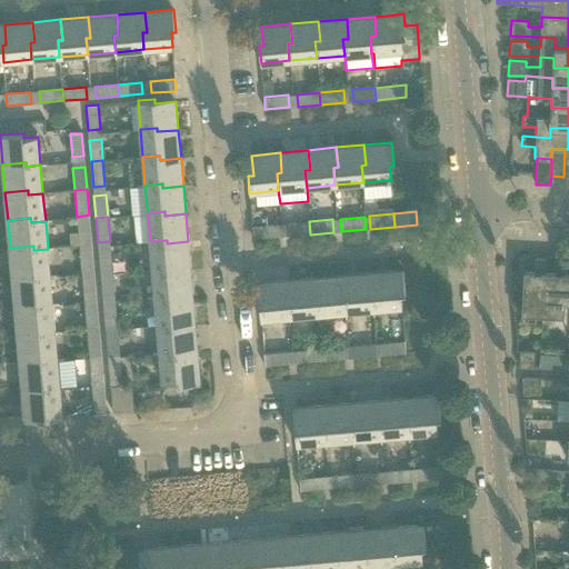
[(310,235),(309,221),(286,223),(287,236),(310,235)]
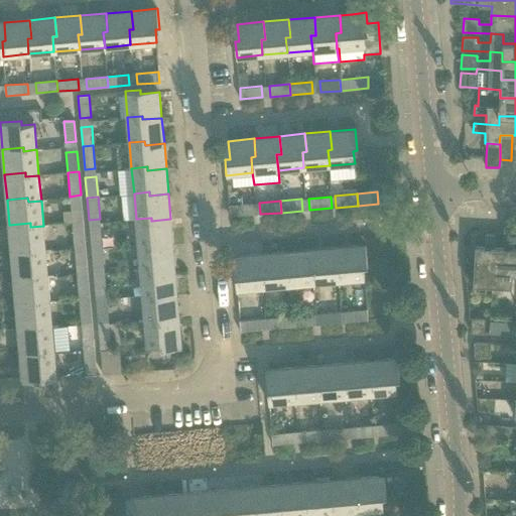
[(81,203),(70,204),(72,224),(83,223),(81,203)]
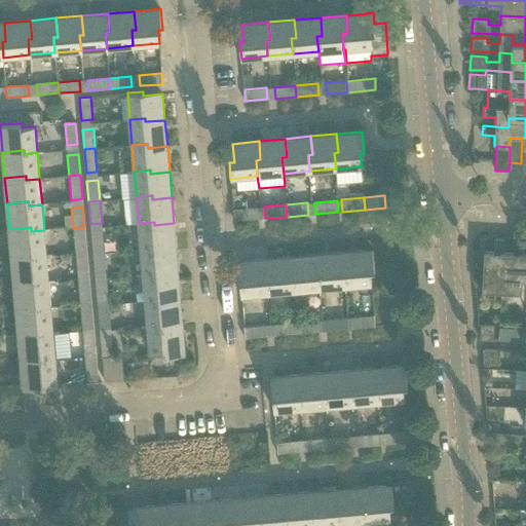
[(233,210),(234,221),(257,219),(256,208),(233,210)]
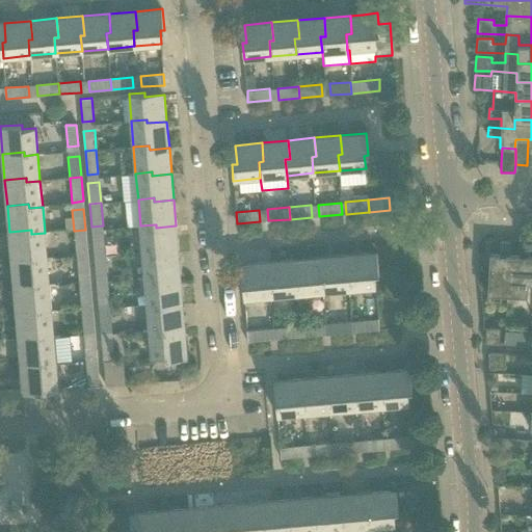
[(140,225),(142,251),(158,250),(158,254),(178,253),(176,225),(156,228),(156,224),(140,225)]
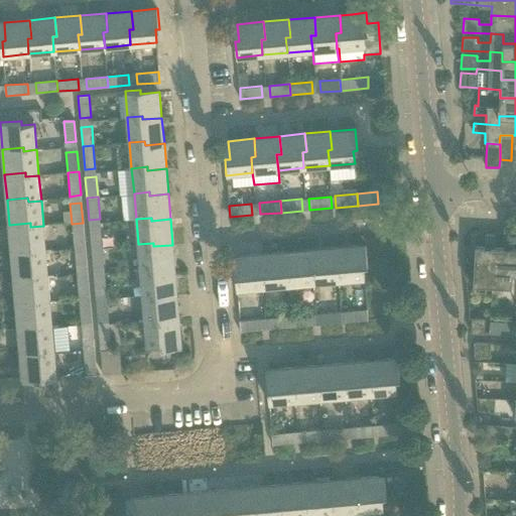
[(512,275),(515,275),(515,249),(512,249),(512,237),(515,236),(515,221),(504,221),(503,248),(502,261),(493,261),(492,287),(512,288),(512,275)]
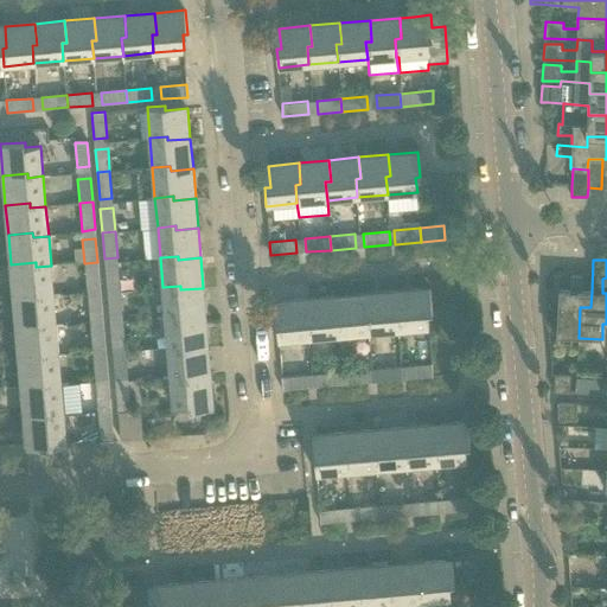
[(11,264),(13,294),(38,292),(38,296),(53,295),(51,266),(36,267),(36,262),(11,264)]
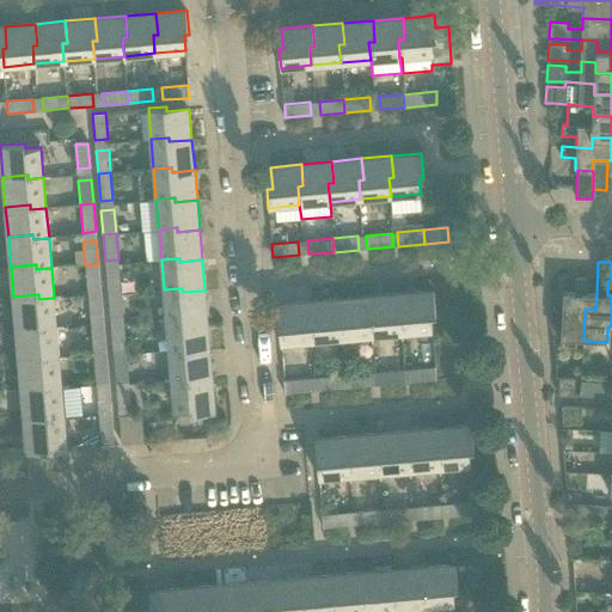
[(98,264),(85,265),(87,293),(101,292),(98,264)]
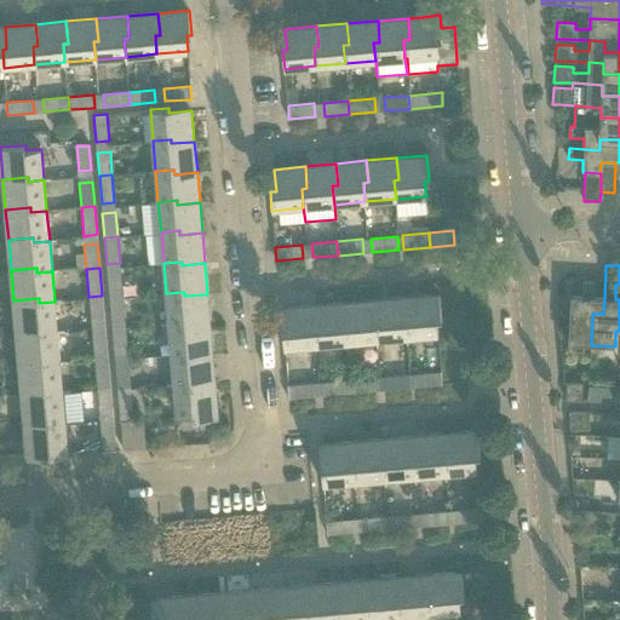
[(120,273),(108,274),(109,298),(122,297),(120,273)]
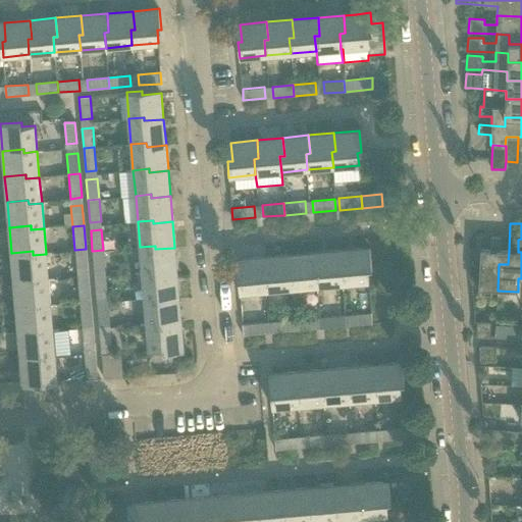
[(478,290),(498,291),(499,264),(508,264),(509,251),(500,251),(501,238),(490,237),(490,250),(480,250),(478,290)]
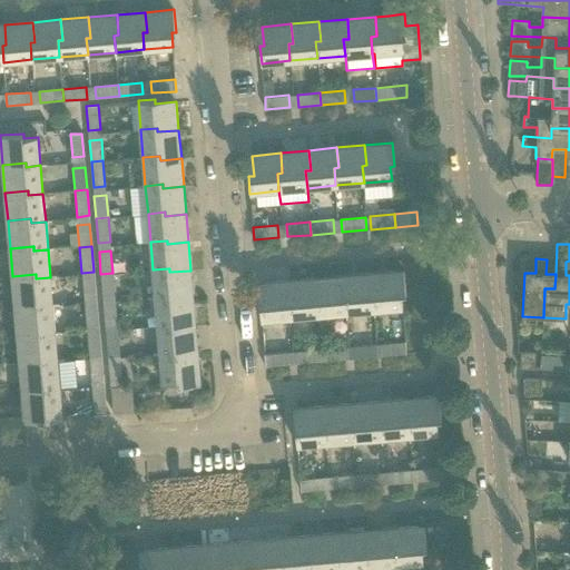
[(153,269),(155,297),(172,296),(172,300),(193,298),(190,271),(169,272),(169,268),(153,269)]
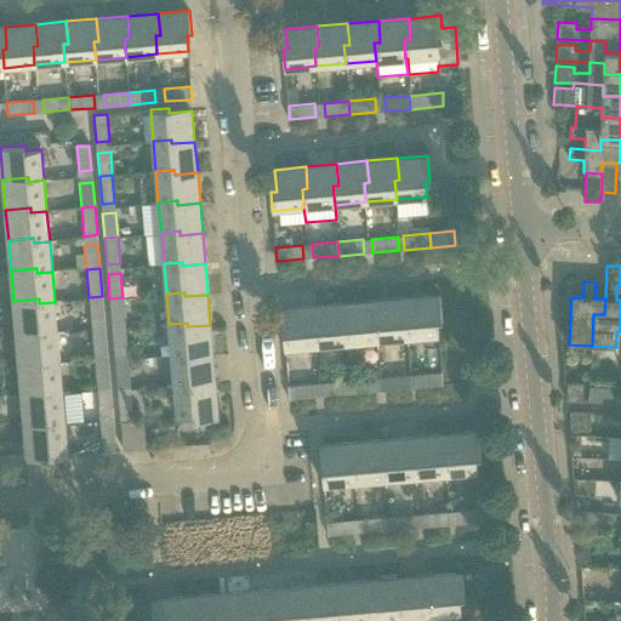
[(439,295),(408,297),(410,319),(406,320),(409,339),(440,336),(438,320),(442,320),(439,295)]
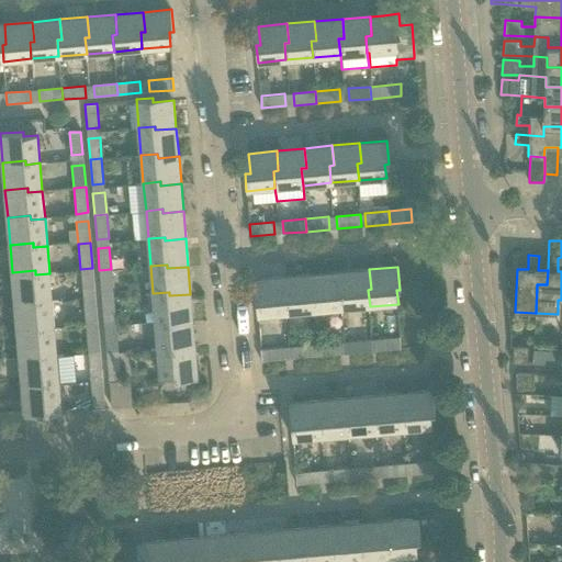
[(111,269),(99,270),(101,294),(113,294),(111,269)]
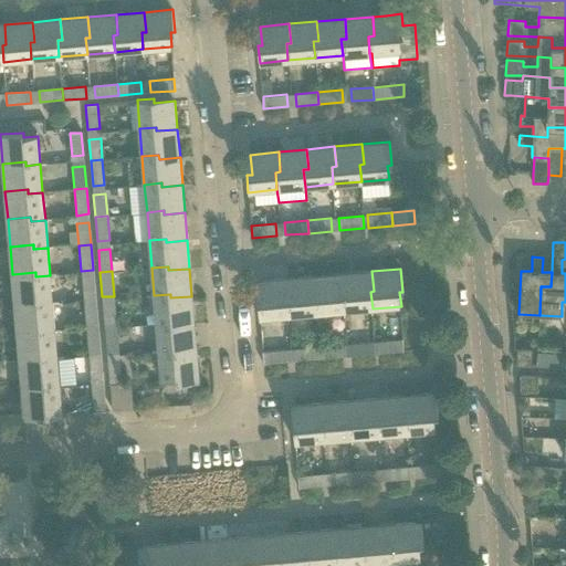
[(371,271),(344,273),(346,294),(343,294),(344,312),(373,308),(370,292),(374,291),(371,271)]
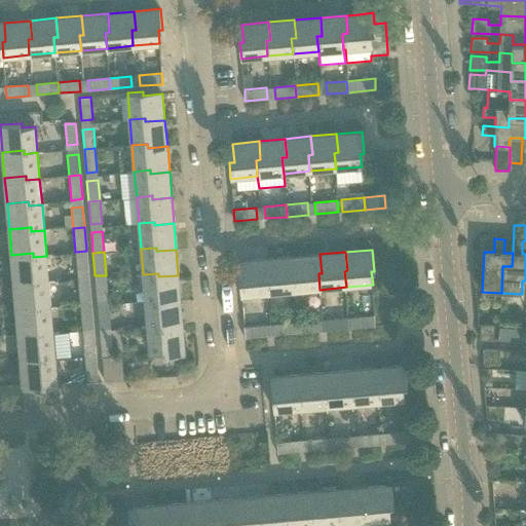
[(11,255),(13,280),(35,279),(35,284),(48,282),(46,256),(33,257),(33,253),(11,255)]
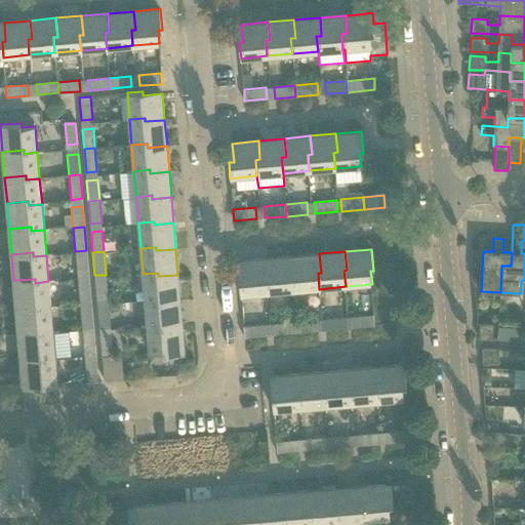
[(319,253),(293,255),(295,275),(291,275),(293,291),(319,289),(318,273),(321,273),(319,253)]
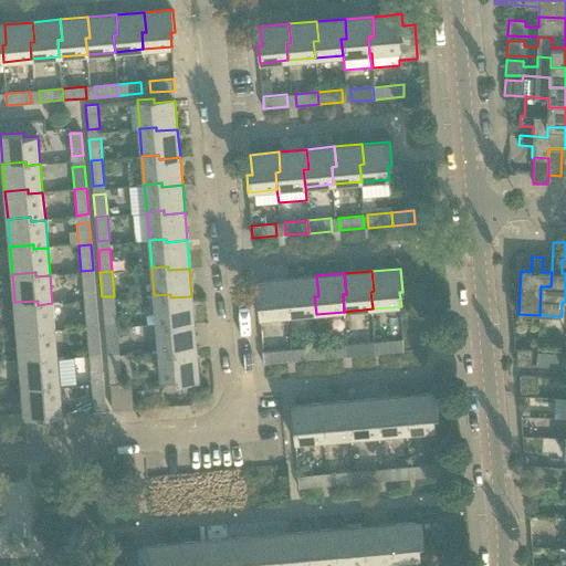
[(316,275),(289,279),(290,299),(286,300),(287,316),(316,314),(314,296),(318,296),(316,275)]
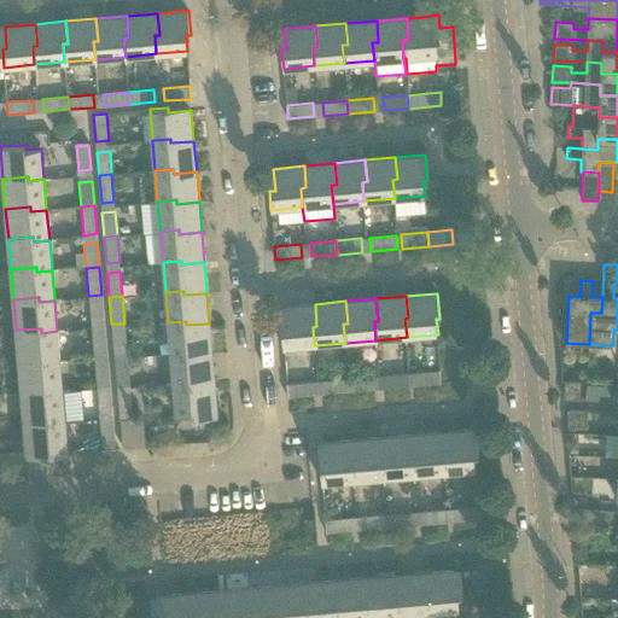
[(103,303),(89,304),(91,328),(105,327),(103,303)]
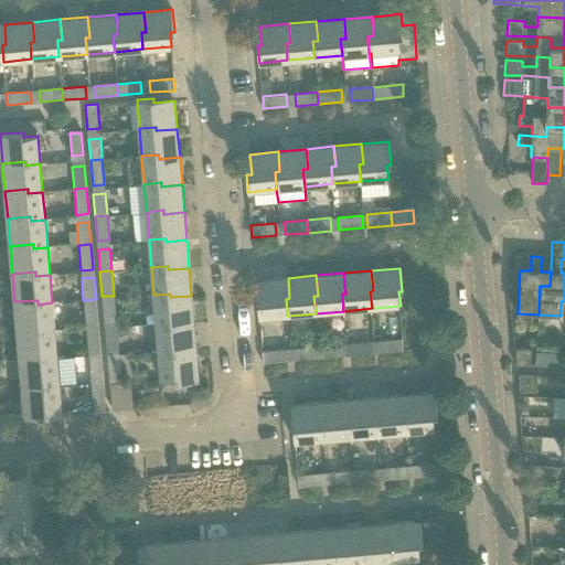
[(289,298),(288,278),(259,280),(262,301),(257,301),(258,318),(287,316),(286,299),(289,298)]
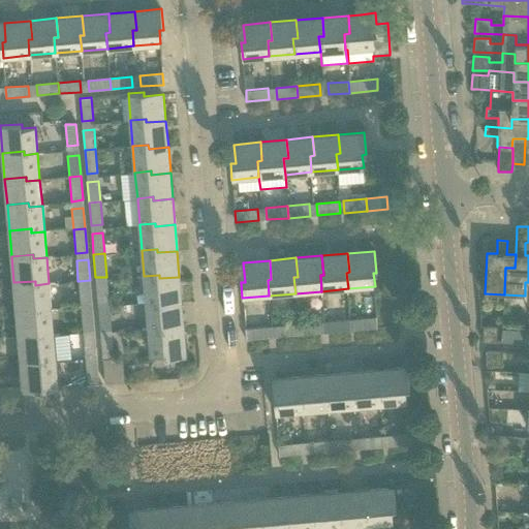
[(144,276),(146,303),(161,301),(162,305),(182,303),(179,277),(159,278),(159,275),(144,276)]
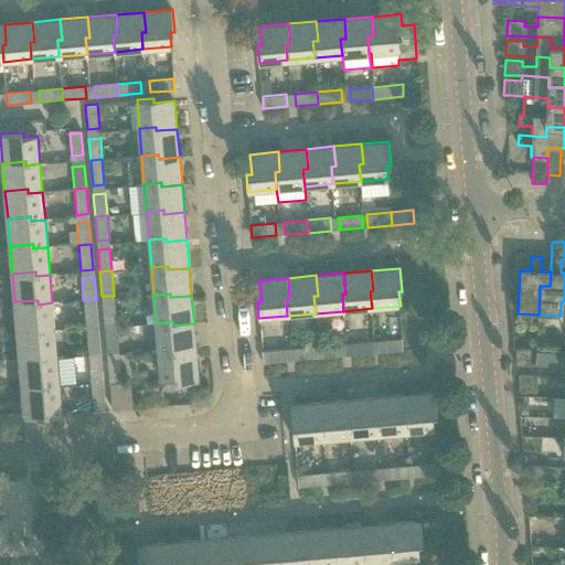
[(96,299),(83,300),(86,326),(98,324),(96,299)]
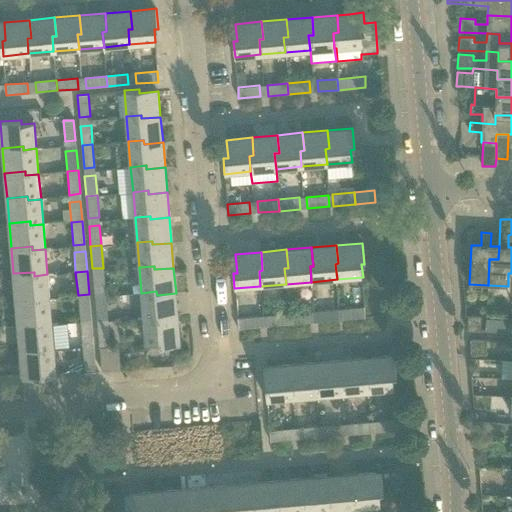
[(13,273),(15,298),(36,297),(36,301),(50,300),(47,274),(34,276),(34,272),(13,273)]
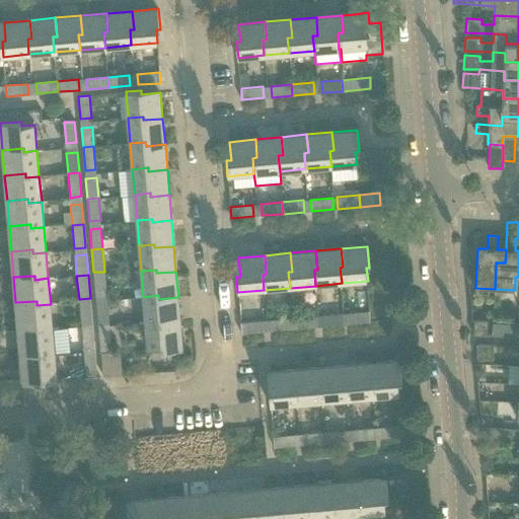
[(105,279),(94,280),(96,301),(107,300),(105,279)]
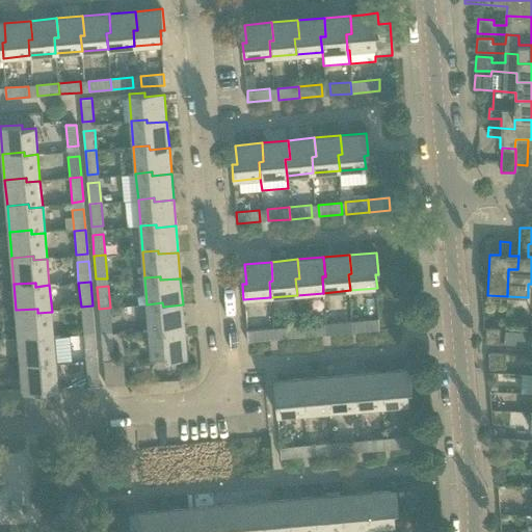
[(147,304),(149,330),(165,328),(165,333),(185,330),(183,304),(163,307),(162,302),(147,304)]
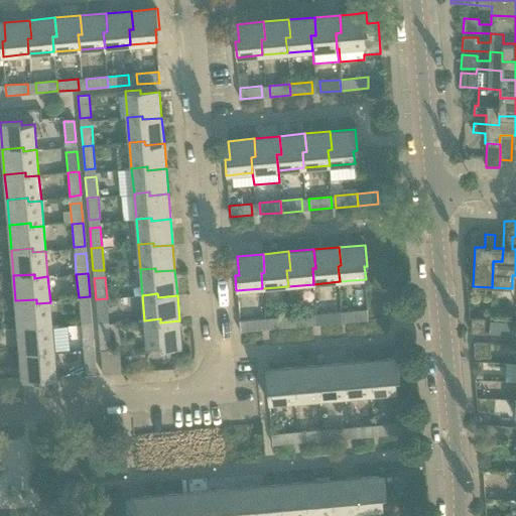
[(107,298),(96,299),(98,321),(108,320),(107,298)]
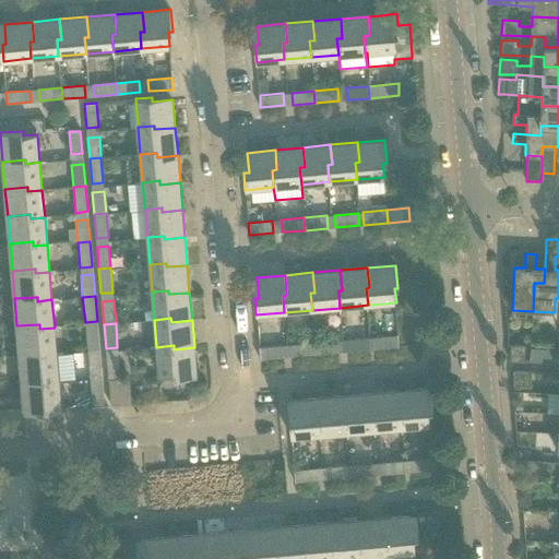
[(16,325),(20,354),(42,352),(43,356),(57,355),(55,328),(39,329),(39,324),(16,325)]
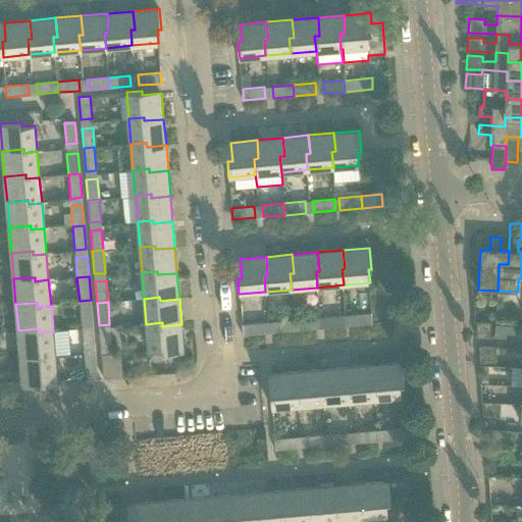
[(91,308),(80,309),(82,328),(93,327),(91,308)]
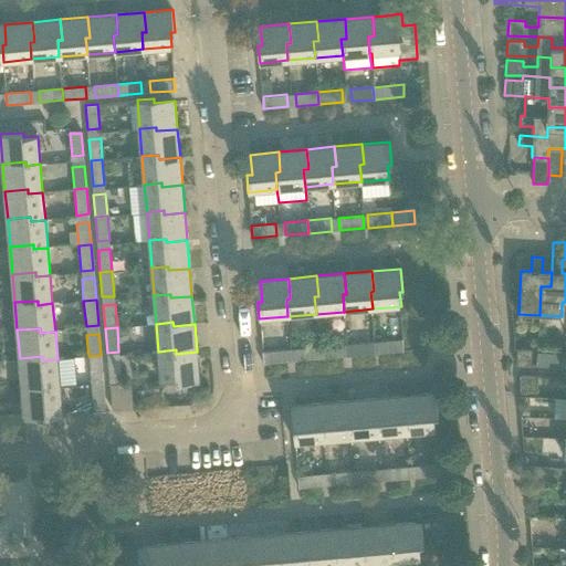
[(377,342),(378,354),(402,352),(402,339),(377,342)]
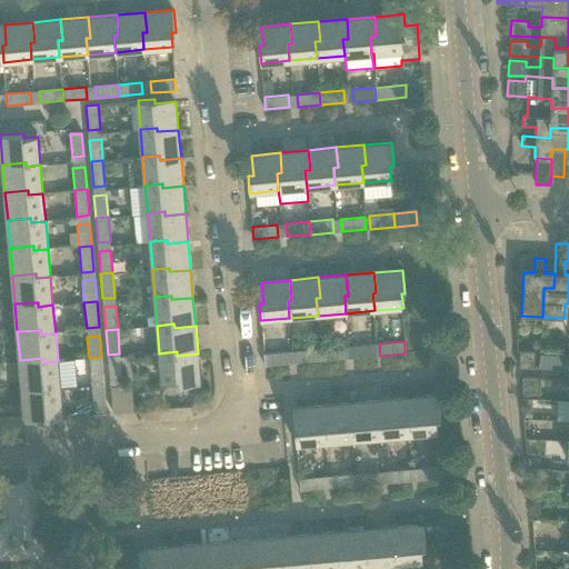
[(351,346),(352,358),(377,356),(376,345),(351,346)]
